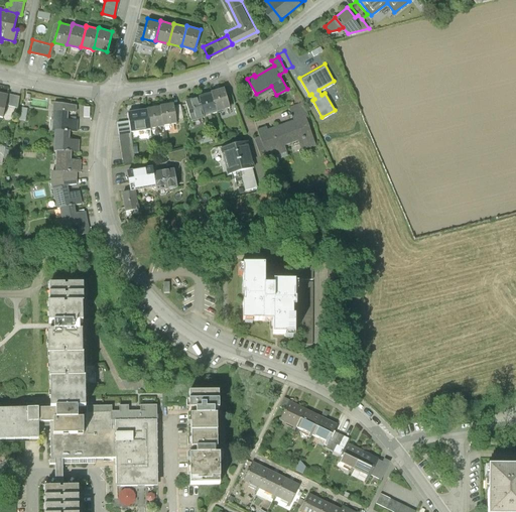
[(211,90),(212,91),(217,108),(230,105),(224,86),(211,90)]
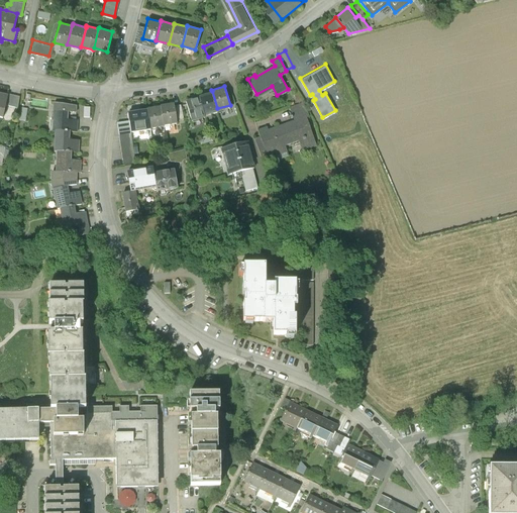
[(199,94),(200,96),(205,114),(218,110),(217,108),(212,91),(199,94)]
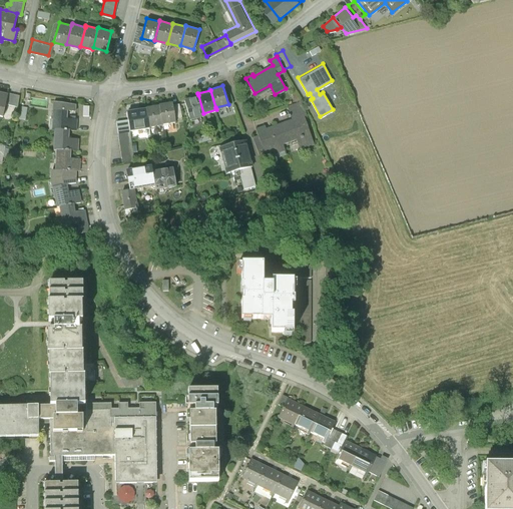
[(8,93),(6,102),(17,104),(19,94),(8,91),(8,93)]
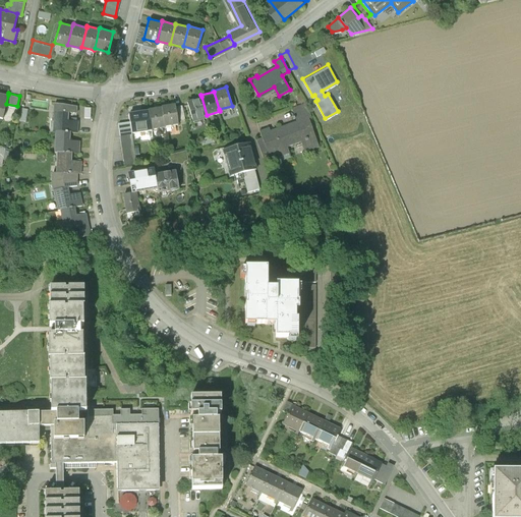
[(201,97),(187,101),(193,120),(208,116),(207,115),(201,97)]
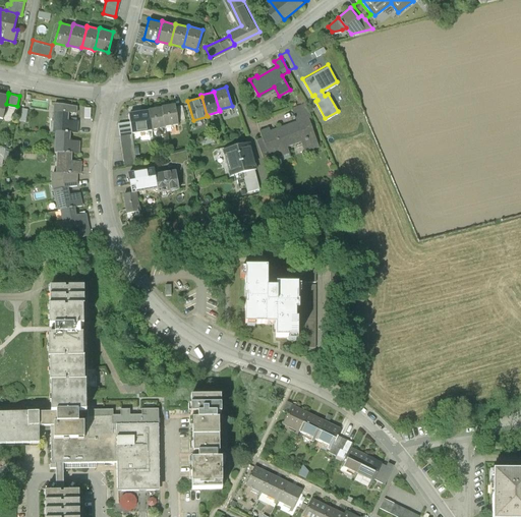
[(49,118),(49,130),(54,130),(68,131),(77,131),(77,118),(67,118),(67,111),(75,112),(76,103),(54,101),(52,118),(49,118)]
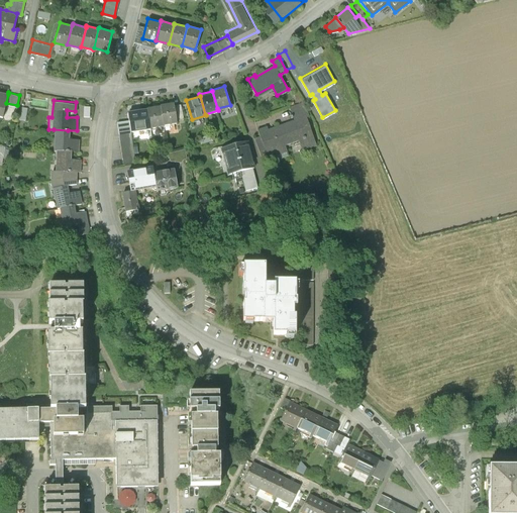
[(161,101),(161,103),(164,122),(177,120),(177,116),(175,103),(174,100),(161,101)]
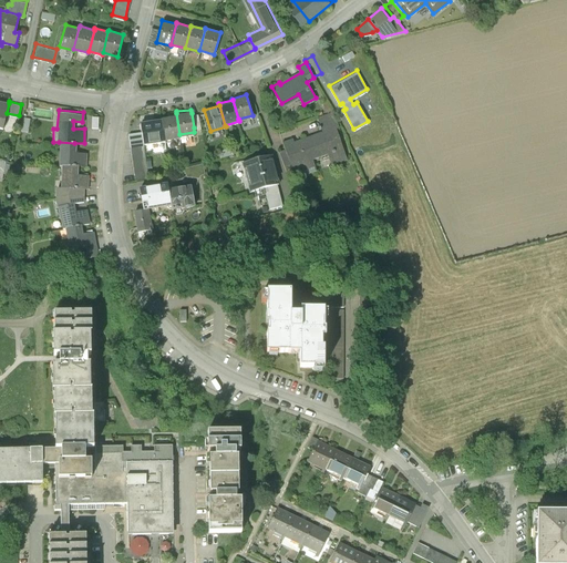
[(332,110),(321,114),(327,129),(294,140),(292,136),(282,140),(286,147),(279,150),(286,166),(300,162),(303,173),(317,169),(312,157),(327,152),(331,163),(347,157),(336,126),(338,126),(332,110)]
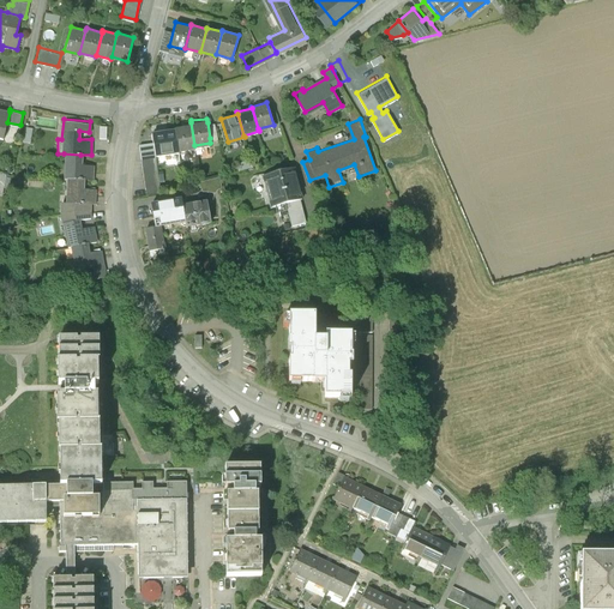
[(175,124),(175,126),(179,149),(194,146),(194,145),(191,122),(175,124)]
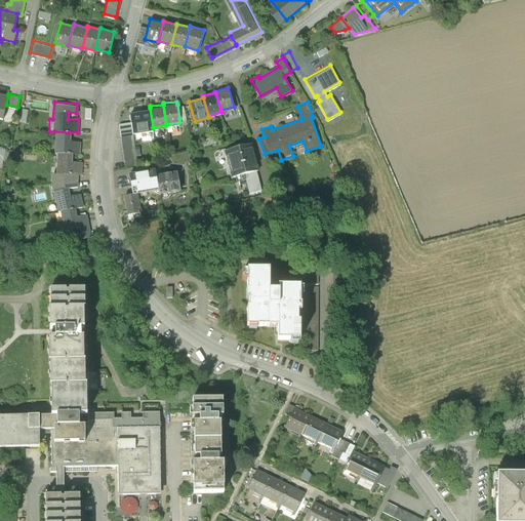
[(130,111),(131,120),(133,132),(153,129),(153,127),(150,108),(130,111)]
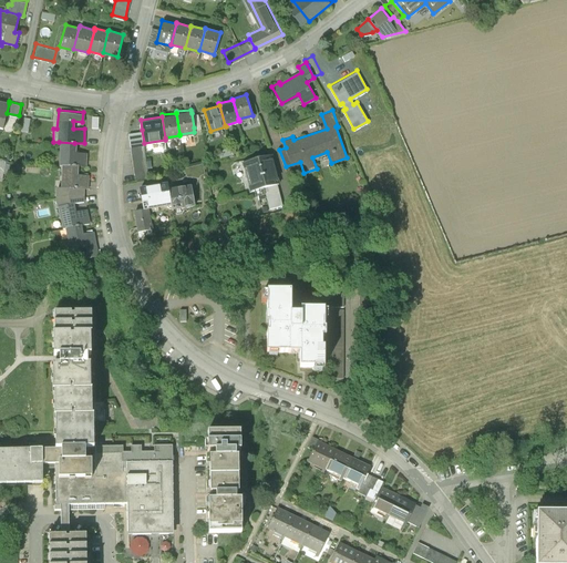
[(129,131),(134,178),(147,176),(144,143),(142,130),(129,131)]
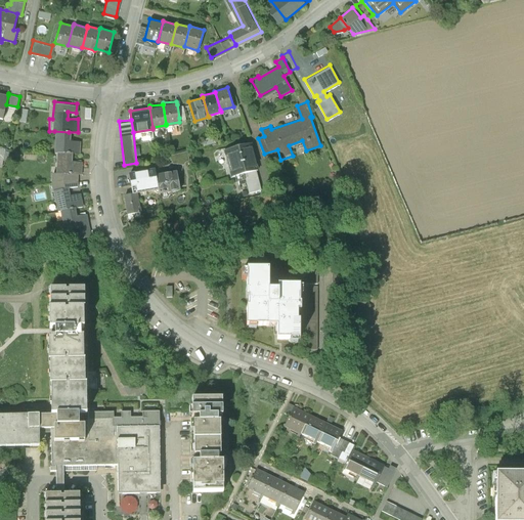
[(69,132),(54,131),(54,152),(57,152),(71,153),(79,153),(79,140),(70,139),(69,132)]
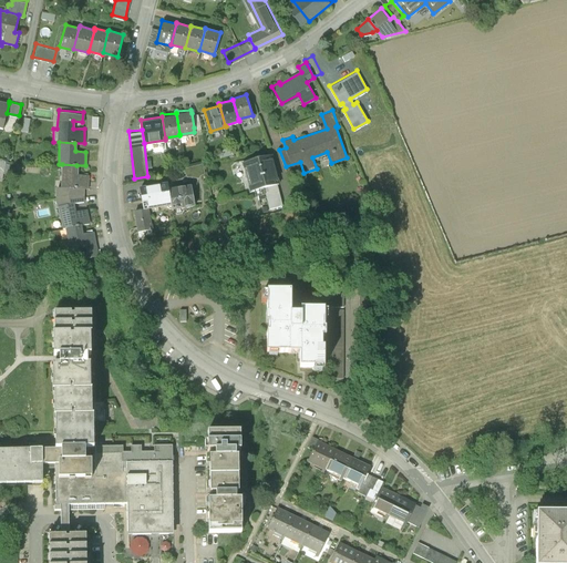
[(260,154),(256,156),(256,157),(245,160),(245,162),(244,163),(247,175),(248,175),(251,188),(266,185),(277,182),(278,182),(272,162),(274,162),(271,153),(260,155),(260,154)]
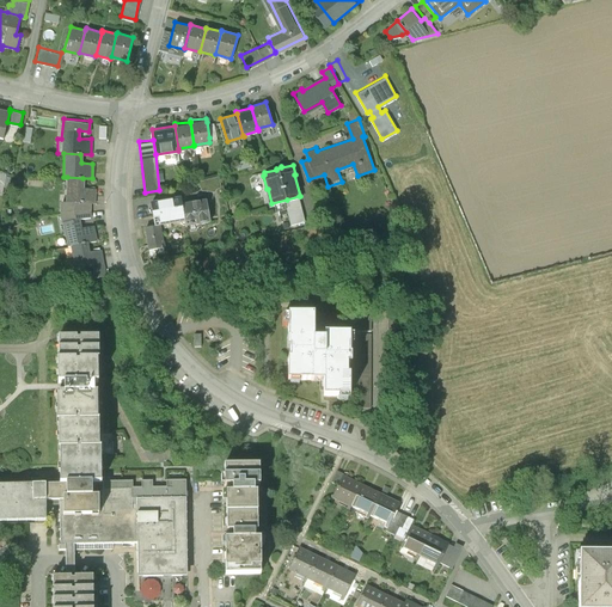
[(83,186),(83,178),(67,177),(66,201),(89,202),(93,202),(95,188),(83,186)]
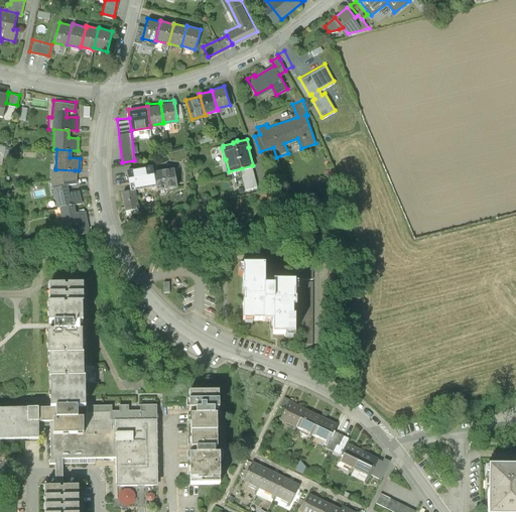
[(152,165),(127,170),(130,189),(122,190),(125,209),(137,207),(135,199),(134,188),(137,187),(137,185),(155,182),(153,171),(152,165)]
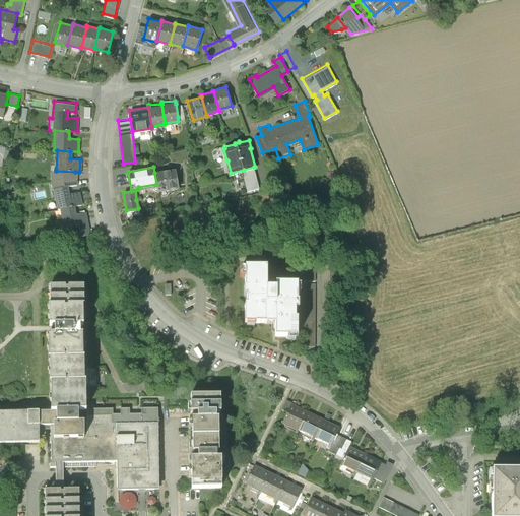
[(254,167),(244,170),(245,173),(243,173),(248,189),(259,186),(254,167)]
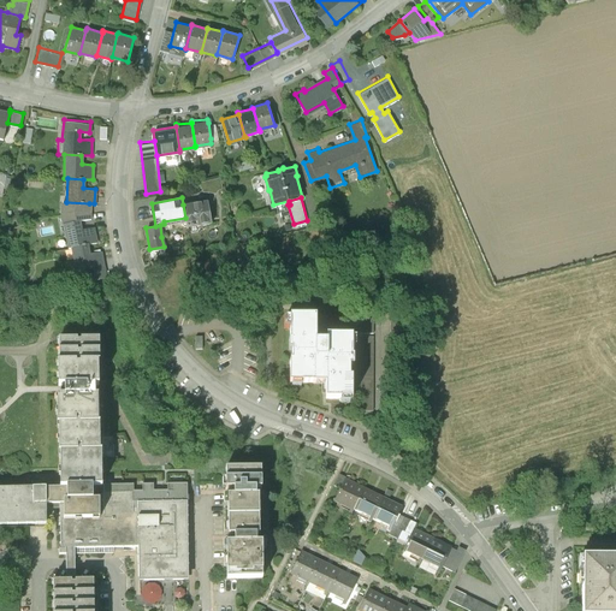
[(207,200),(183,205),(185,218),(187,225),(188,225),(188,221),(196,220),(197,224),(211,221),(207,200)]
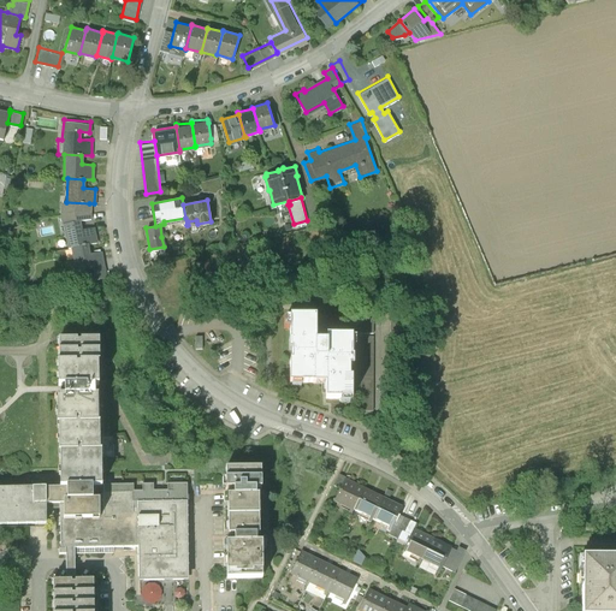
[(60,201),(60,212),(89,211),(89,203),(66,202),(60,201)]
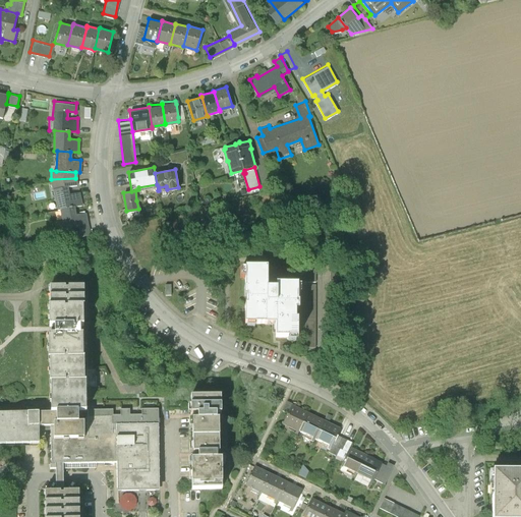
[(51,179),(53,188),(67,185),(76,185),(75,178),(51,179)]
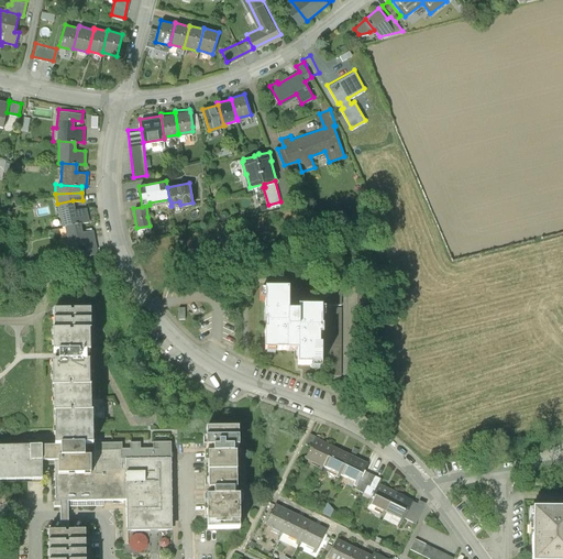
[(62,226),(66,225),(80,222),(88,221),(85,208),(75,210),(73,200),(57,204),(62,226)]
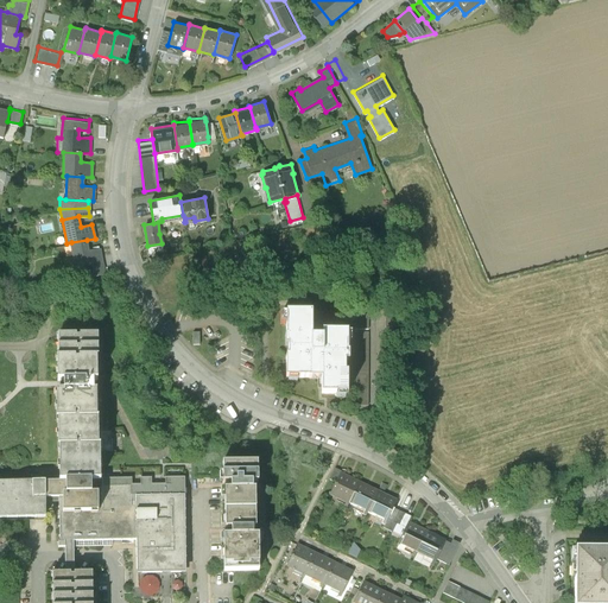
[(71,242),(75,266),(88,264),(90,277),(105,274),(100,247),(88,249),(87,240),(71,242)]
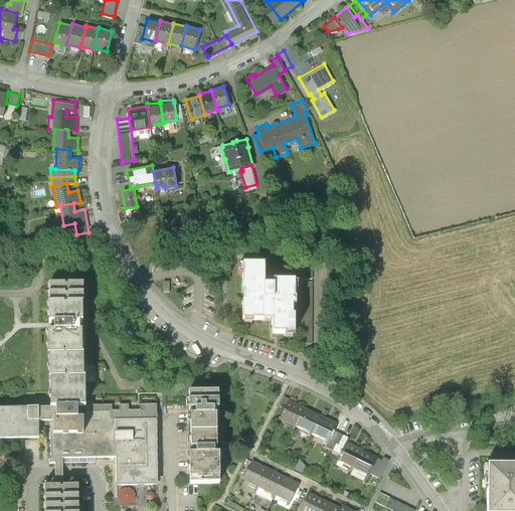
[(312,259),(301,259),(301,276),(312,276),(312,259)]
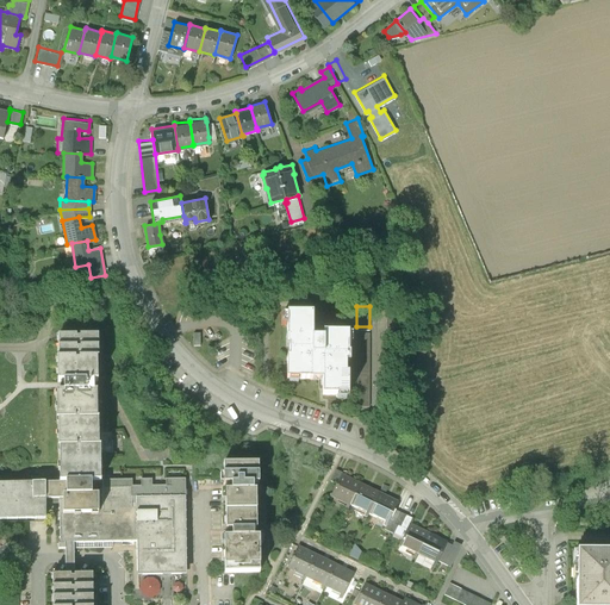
[(312,310),(287,309),(286,375),(322,376),(322,392),(347,392),(348,330),(322,329),(322,335),(312,334),(312,310)]
